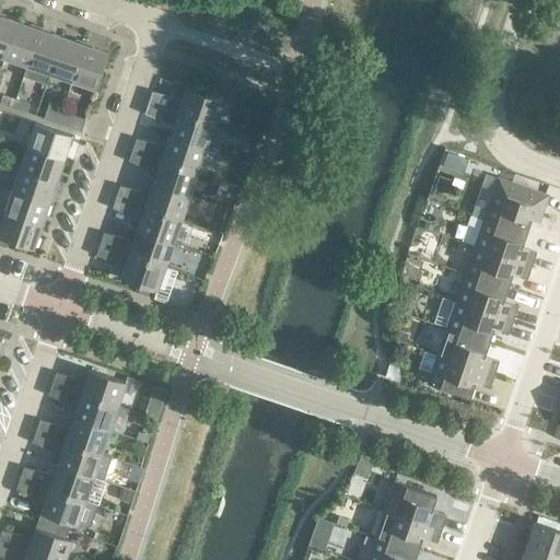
[(301,2),(294,0),(279,0),(277,8),(296,14),(301,2)]
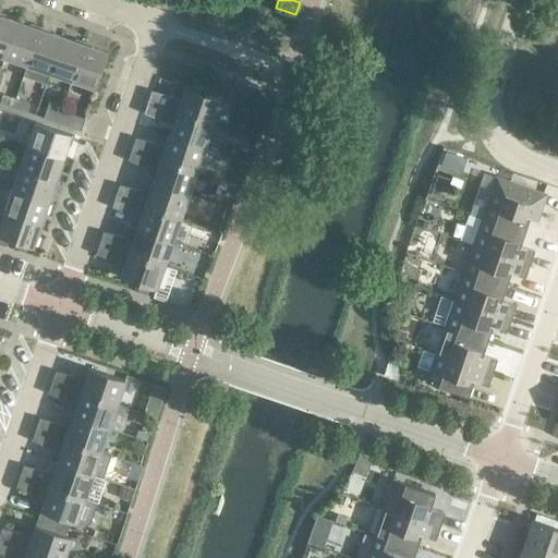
[(17,21),(0,14),(0,56),(4,58),(17,21)]
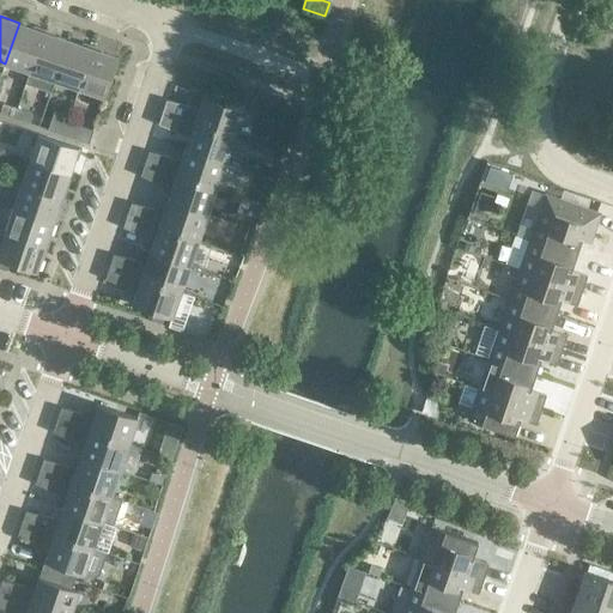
[(43,31),(19,23),(5,64),(30,72),(43,31)]
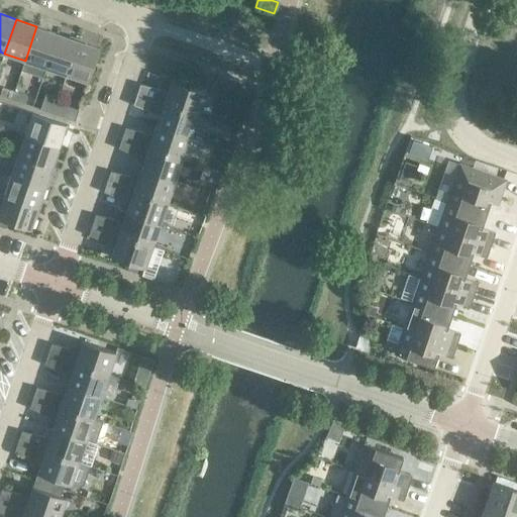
[(58,33),(36,26),(25,61),(22,70),(42,77),(45,68),(58,33)]
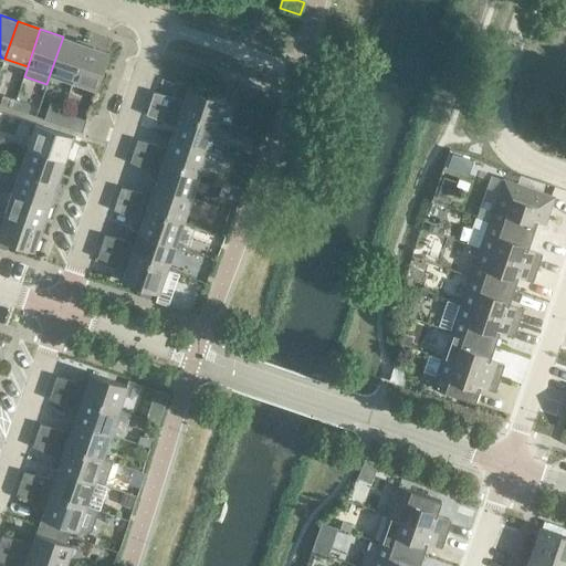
[(85,44),(63,37),(50,74),(73,82),(85,44)]
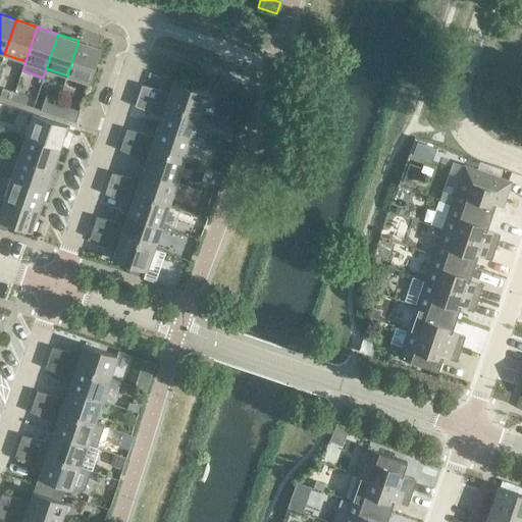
[(100,48),(79,41),(67,75),(89,83),(100,48)]
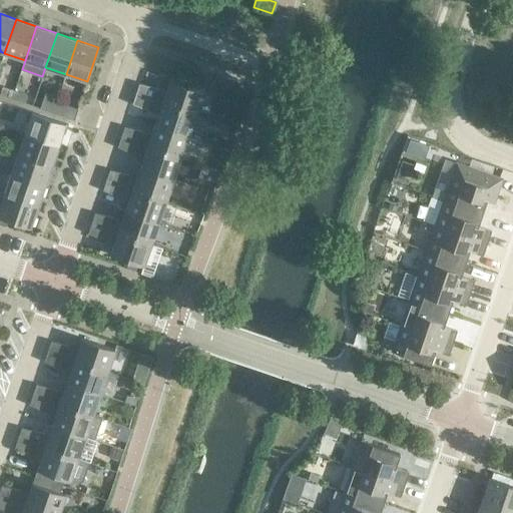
[(203,91),(169,80),(165,93),(159,91),(158,88),(139,83),(135,93),(195,114),(203,91)]
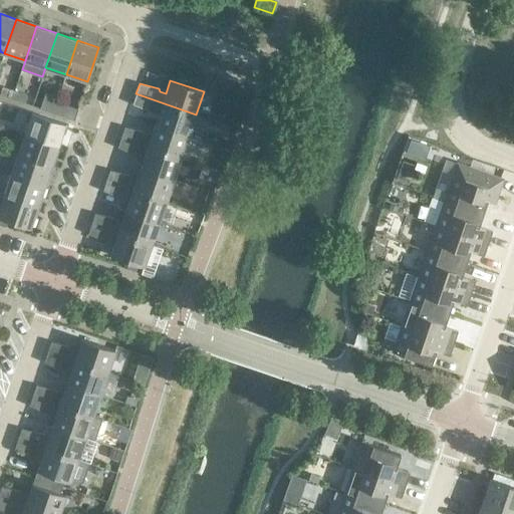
[(0,95),(12,98),(14,91),(3,87),(0,95)]
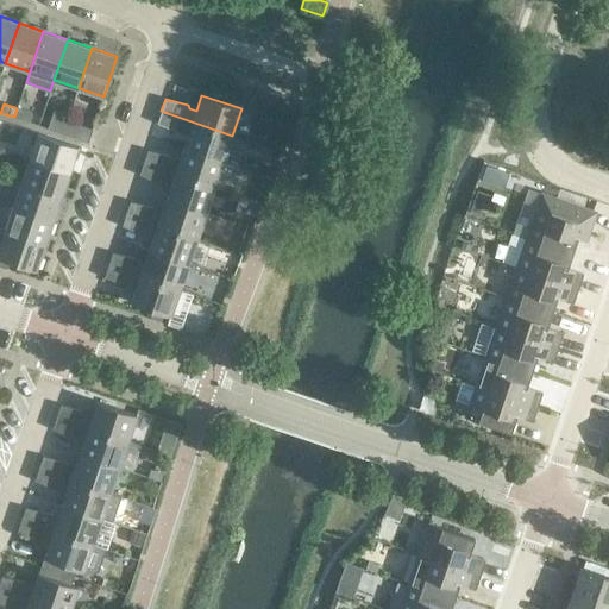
[(31,113),(17,108),(14,117),(27,121),(31,113)]
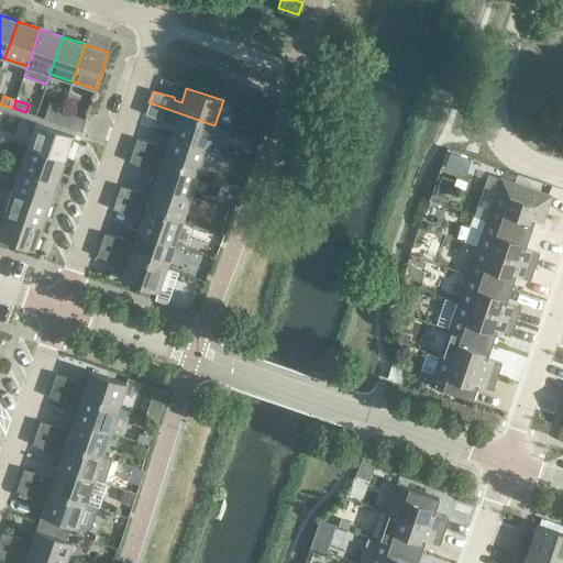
[(44,119),(58,124),(63,111),(64,107),(50,102),(44,119)]
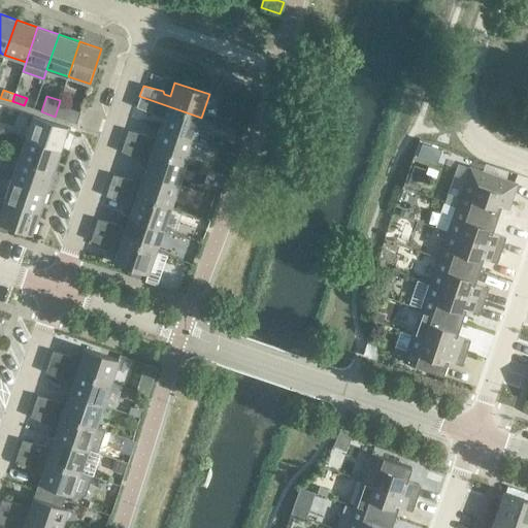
[(201,118),(139,96),(136,106),(155,114),(158,112),(164,114),(159,128),(194,139),(201,118)]
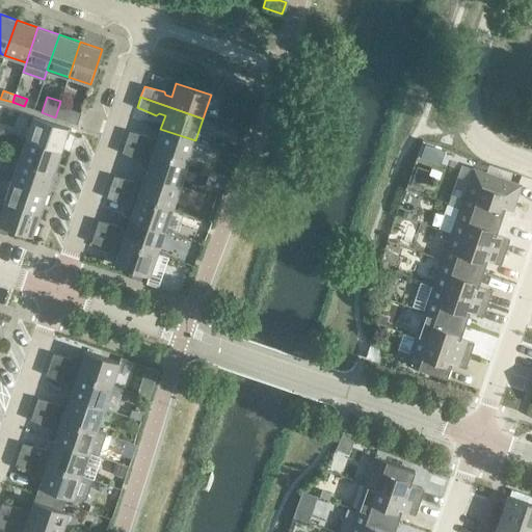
[(81,112),(59,105),(55,117),(77,125),(81,112)]
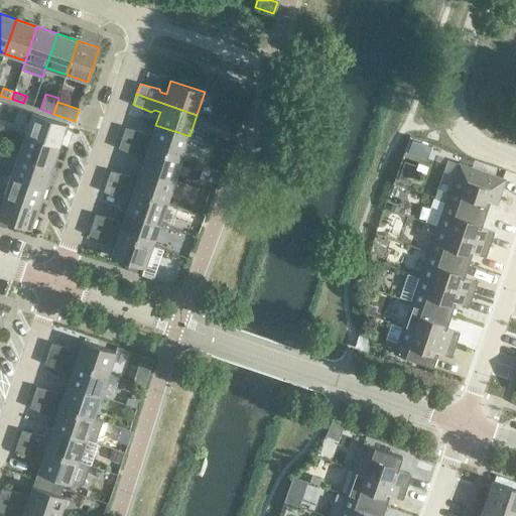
[(66,124),(32,112),(25,134),(58,145),(66,124)]
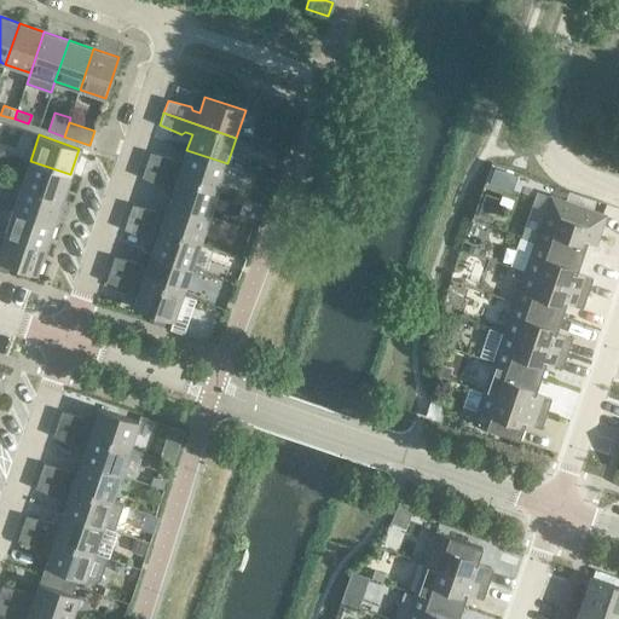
[(227,163),(186,150),(181,165),(175,162),(173,158),(150,152),(146,165),(218,190),(227,163)]
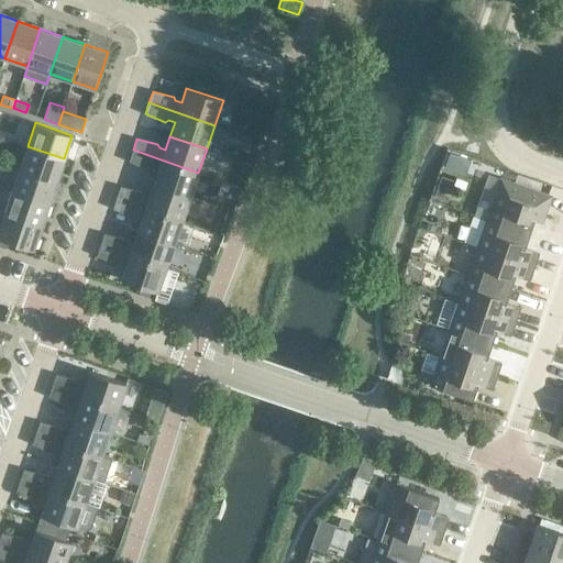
[(64,158),(28,146),(20,168),(56,180),(64,158)]
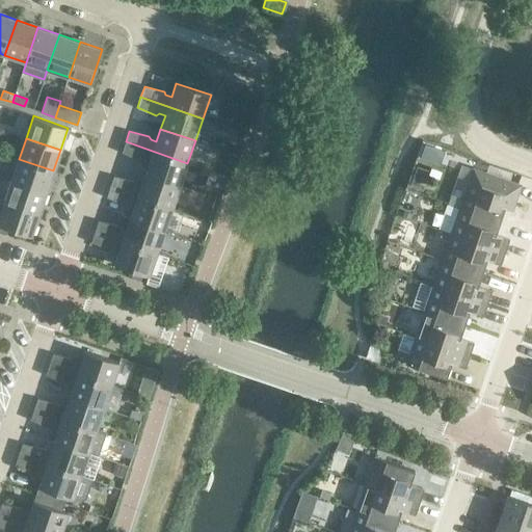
[(187,163),(126,141),(122,153),(140,160),(143,159),(150,160),(145,174),(180,185),(187,163)]
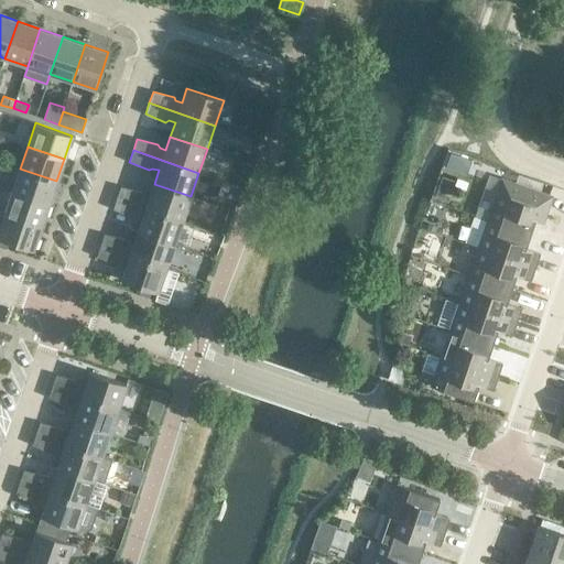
[(451,153),(446,167),(467,175),(472,161),(451,153)]
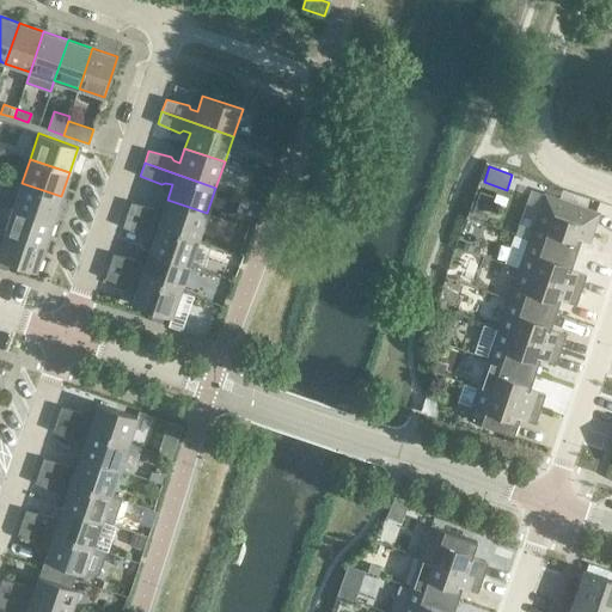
[(61,196),(22,183),(13,208),(53,221),(61,196)]
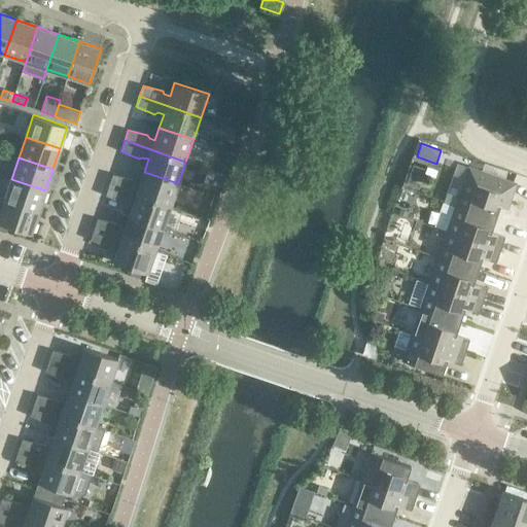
[(468,167),(455,205),(495,219),(499,206),(505,208),(514,182),(468,167)]
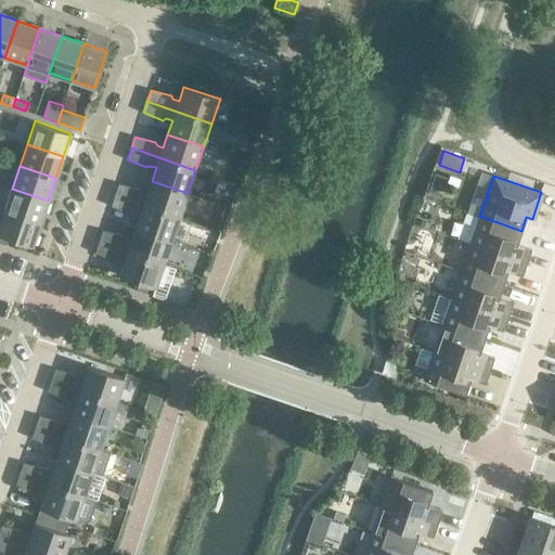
[(188,193),(152,181),(146,194),(141,192),(139,189),(118,183),(115,194),(179,217),(188,193)]
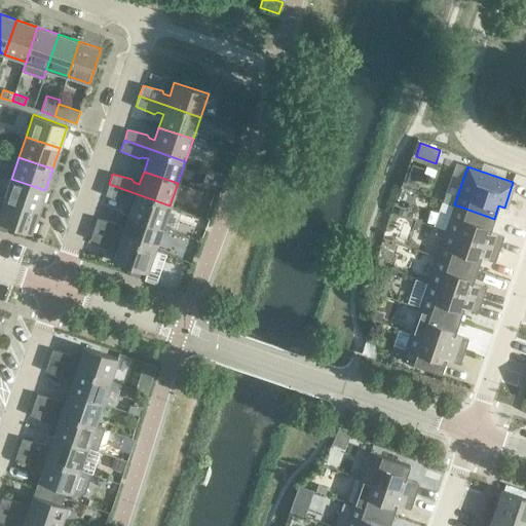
[(45,190),(11,179),(4,199),(38,211),(45,190)]
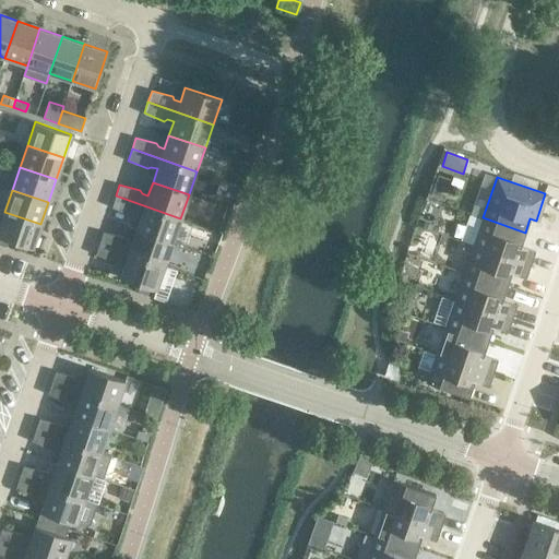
[(180,218),(116,195),(111,207),(131,215),(135,214),(141,215),(137,229),(173,241),(180,218)]
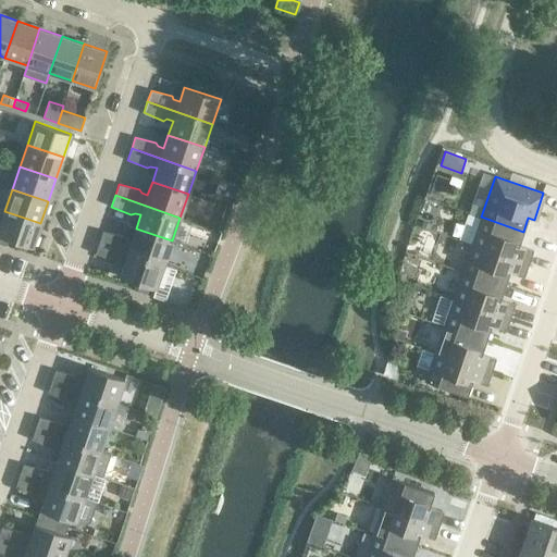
[(40,223),(4,211),(0,223),(0,235),(33,246),(40,223)]
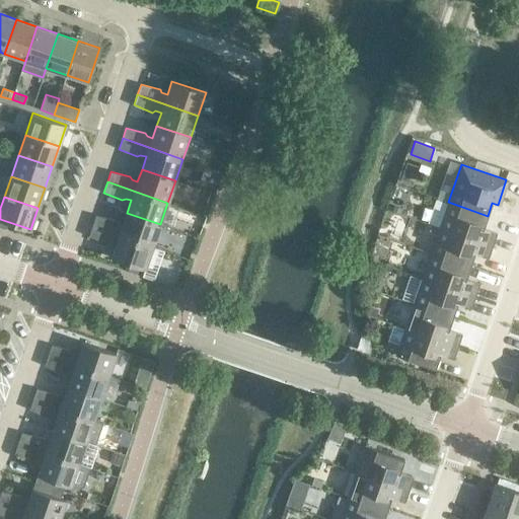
[(488,216),(448,202),(440,227),(493,245),(497,233),(484,228),(488,216)]
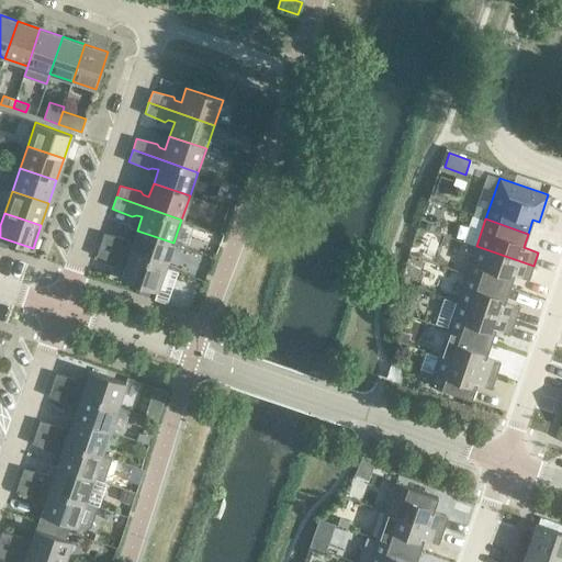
[(426,222),(424,227),(433,231),(435,225),(426,222)]
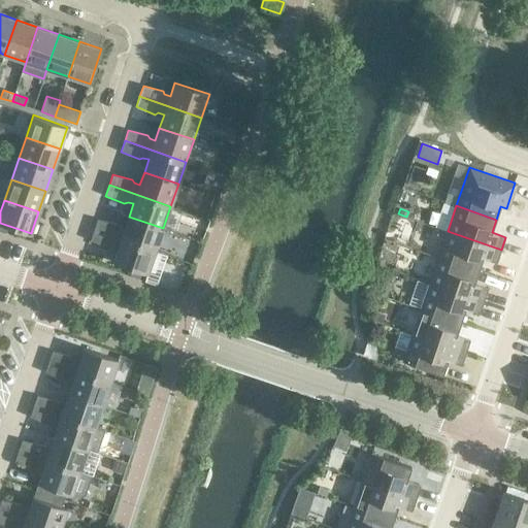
[(163,228),(129,217),(125,229),(119,227),(117,224),(98,219),(94,230),(156,251),(163,228)]
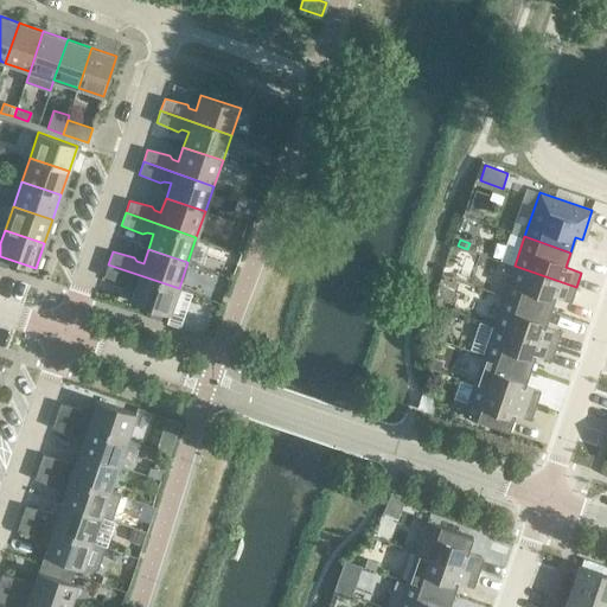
[(179,288),(108,264),(104,276),(125,285),(129,283),(135,286),(131,301),(170,314),(179,288)]
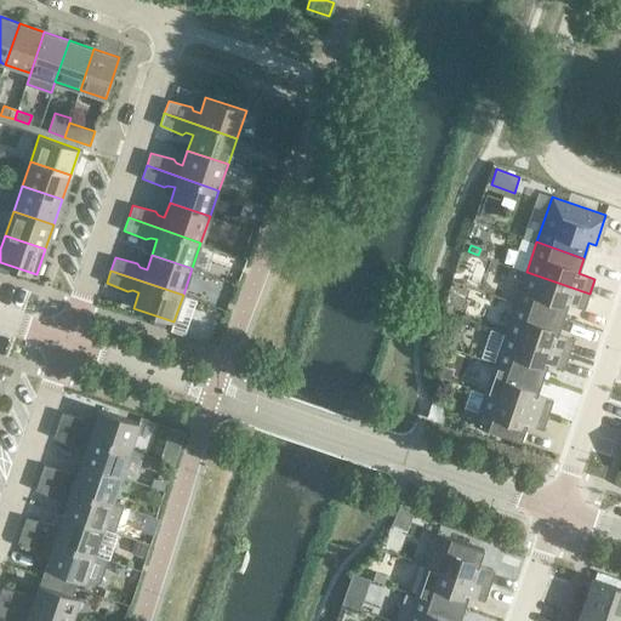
[(590,294),(527,272),(516,302),(563,319),(568,303),(585,309),(590,294)]
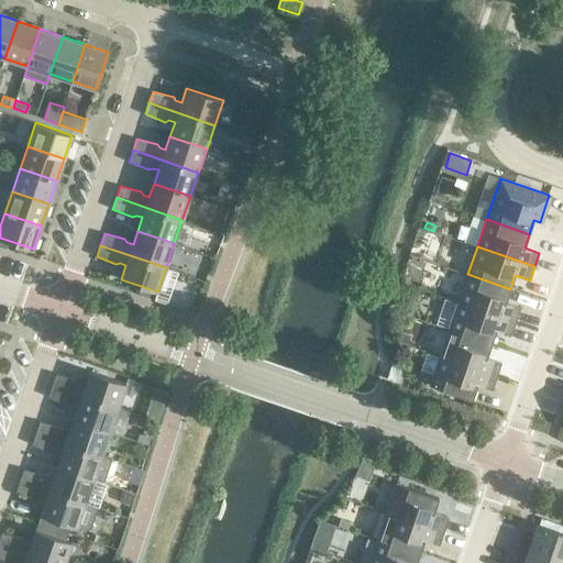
[(510,289),(467,274),(459,301),(516,321),(520,308),(505,302),(510,289)]
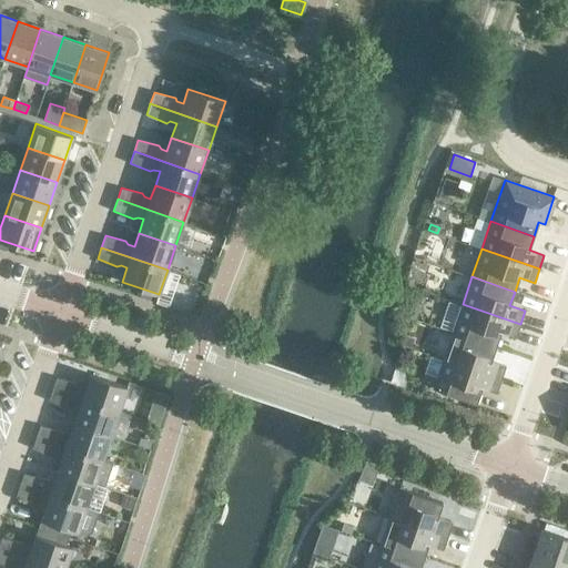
[(520,324),(463,304),(453,332),(496,347),(500,333),(516,338),(520,324)]
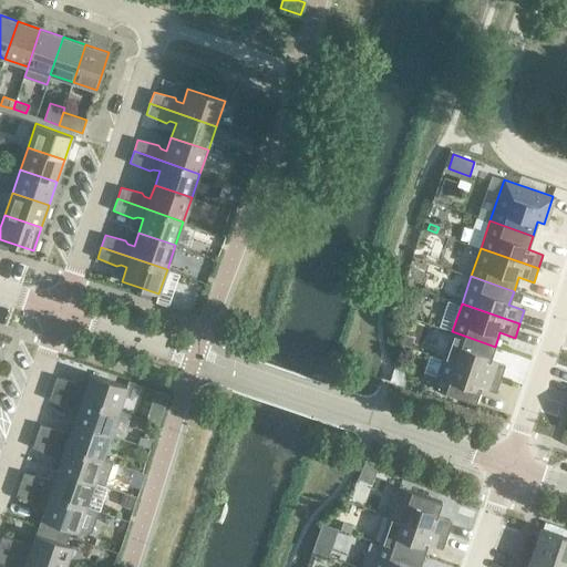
[(495,347),(452,331),(443,359),(501,379),(505,366),(490,360),(495,347)]
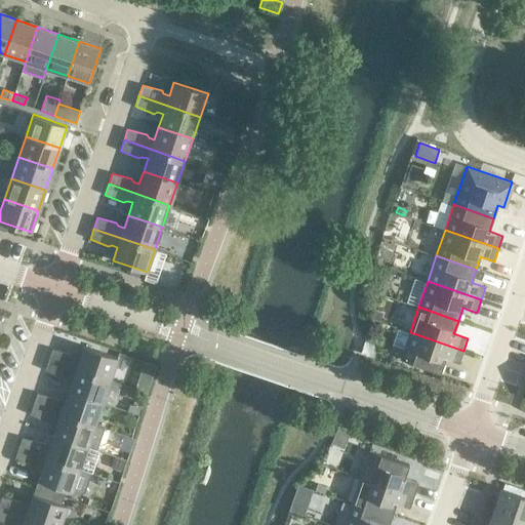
[(371,319),(380,322),(384,314),(374,311),(371,319)]
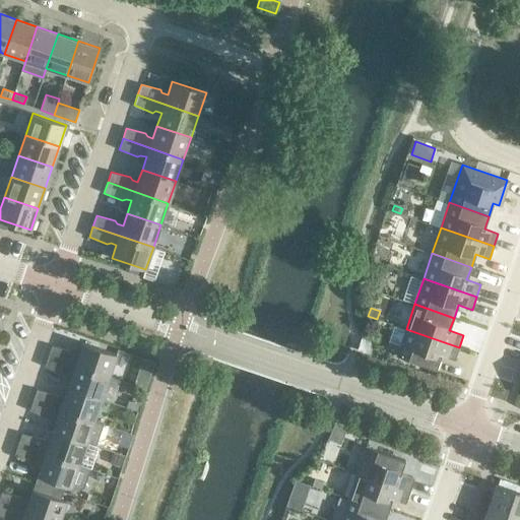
[(389,341),(400,345),(397,355),(436,369),(441,355),(455,361),(459,347),(406,329),(394,325),(389,341)]
